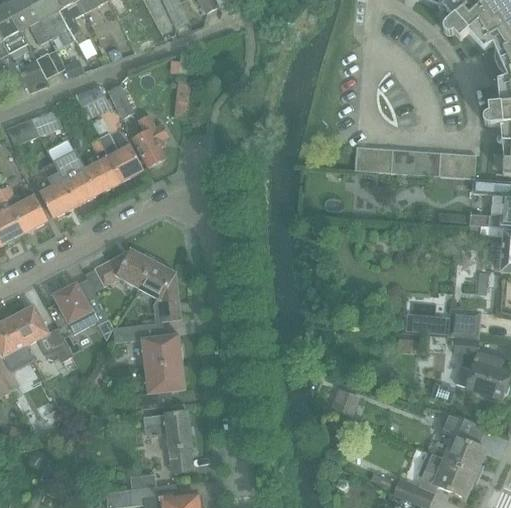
[(24,27),(25,28),(29,26),(39,44),(51,38),(30,0),(9,0),(5,2),(20,29),(24,27)]
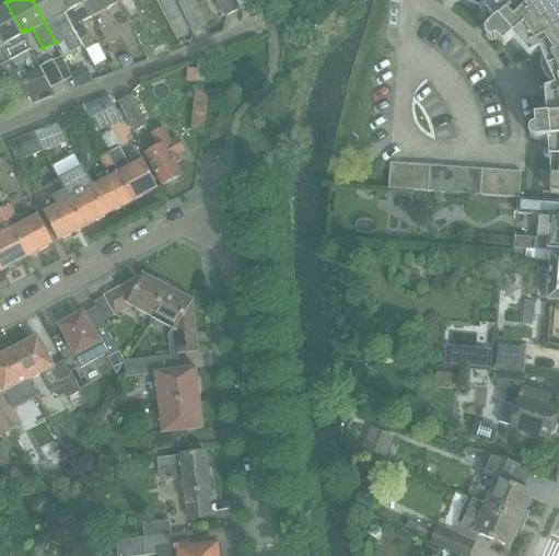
[(33,0),(56,42),(65,36),(72,49),(83,43),(59,0),(33,0)]
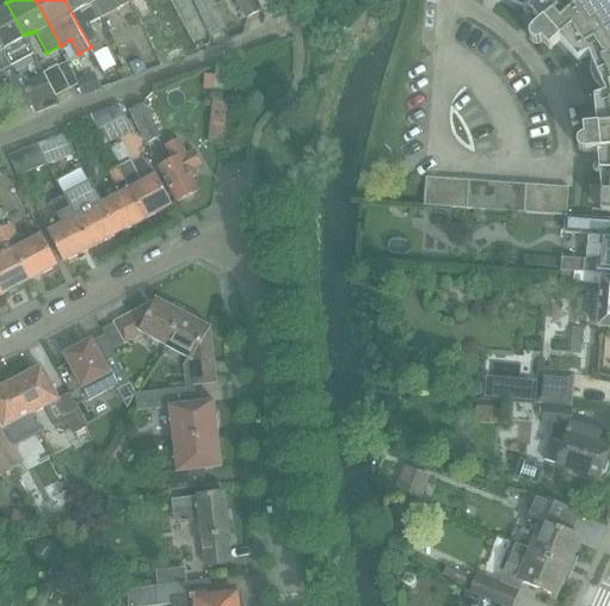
[(88,20),(100,14),(92,0),(65,0),(91,47),(92,50),(103,44),(88,20)]
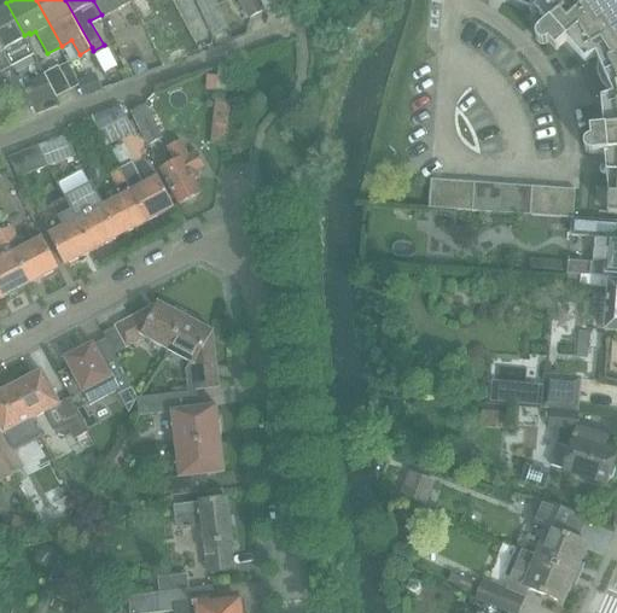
[(93,0),(102,15),(124,3),(123,0),(93,0)]
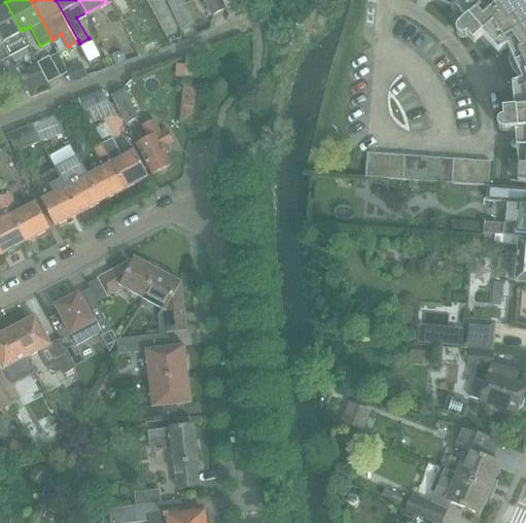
[(108,0),(118,19),(131,11),(125,0),(108,0)]
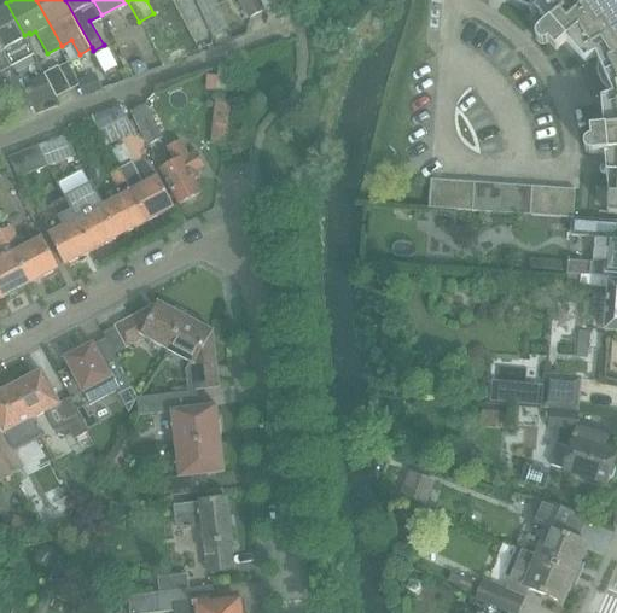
[(196,0),(201,10),(211,31),(226,24),(213,0),(196,0)]
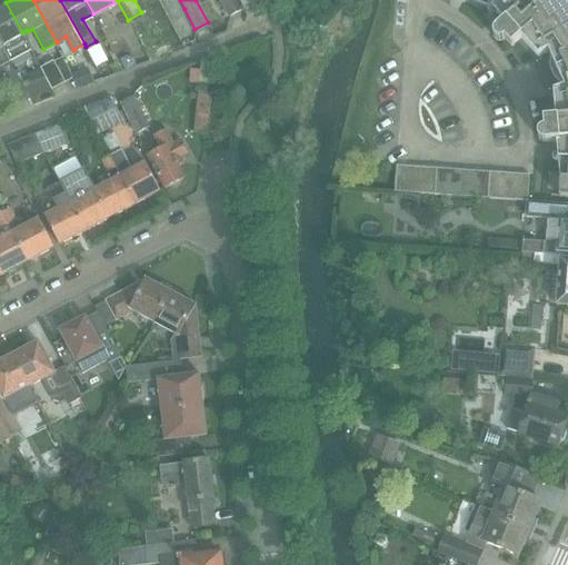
[(220,0),(228,13),(241,7),(238,0),(220,0)]
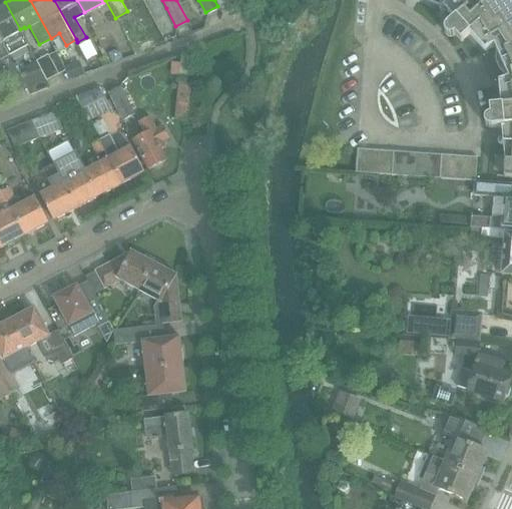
[(416,0),(420,0),(430,0),(438,3),(438,7),(440,10),(443,10),(446,9),(453,16),(444,24),(443,27),(444,31),(446,33),(449,34),(452,34),(454,32),(459,39),(468,31),(484,48),(493,43),(495,46),(494,53),(495,59),(496,62),(511,54),(511,0),(416,0)]
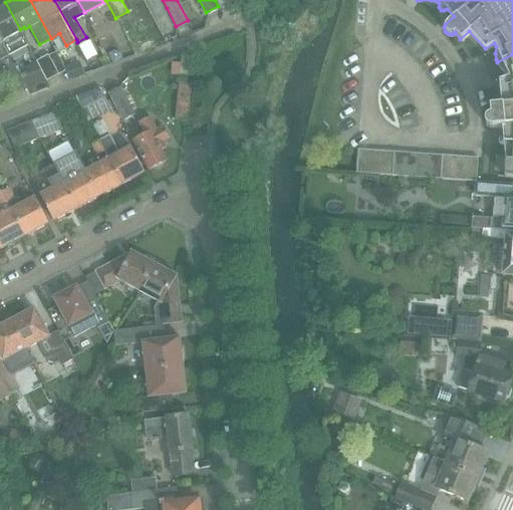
[(5,2),(0,4),(0,37),(8,53),(27,43),(20,30),(25,28),(24,27),(20,29),(5,2)]
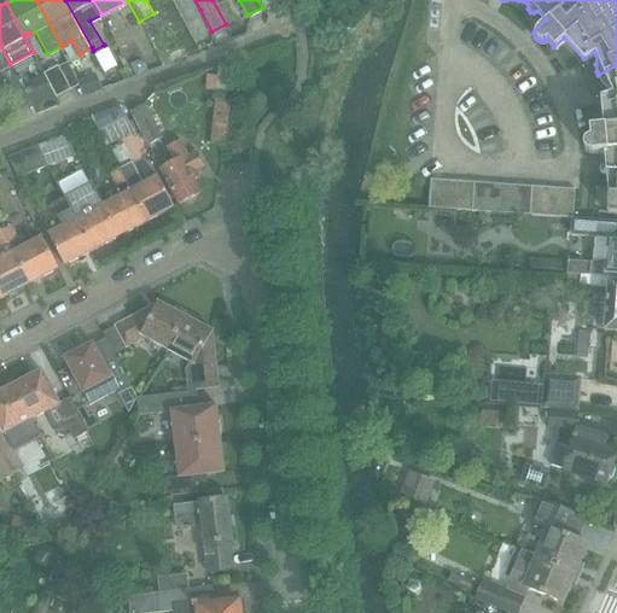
[(131,33),(112,41),(120,57),(138,48),(131,33)]
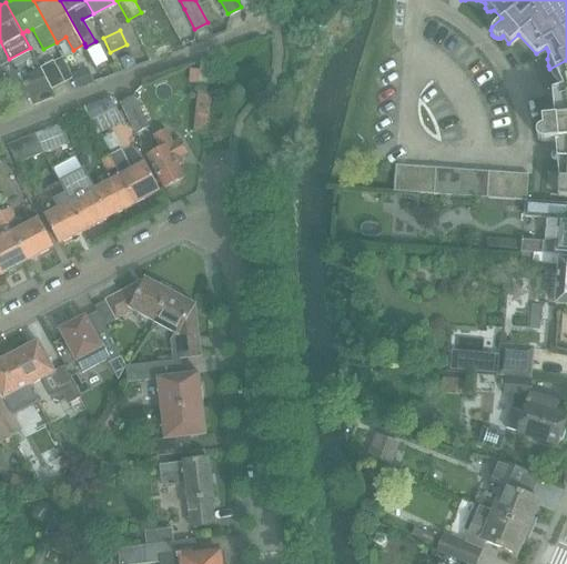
[(0,71),(16,99),(27,92),(21,80),(9,59),(0,41),(0,71)]
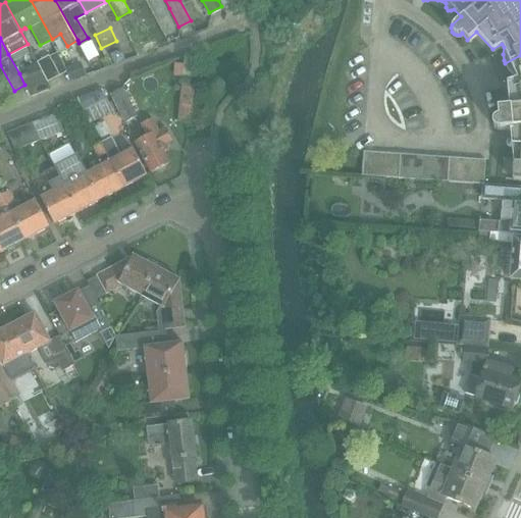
[(115,49),(110,51),(114,59),(123,56),(121,51),(115,49)]
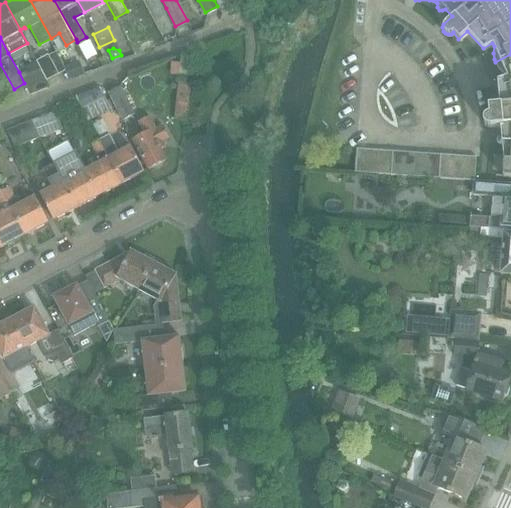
[(34,57),(45,78),(57,71),(64,67),(55,49),(48,53),(48,52),(36,58),(35,57),(34,57)]
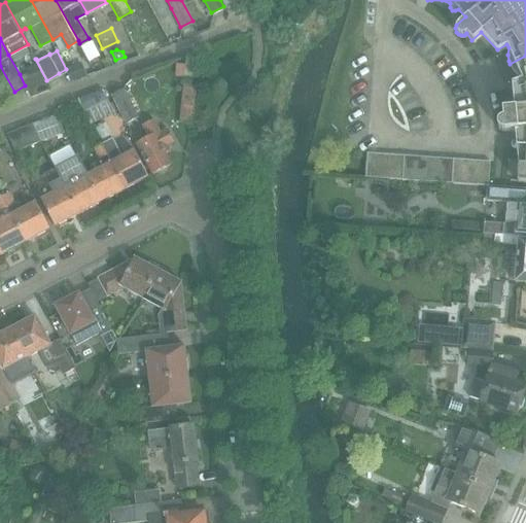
[(183,61),(182,74),(194,75),(196,55),(190,55),(184,54),(184,57),(183,61)]
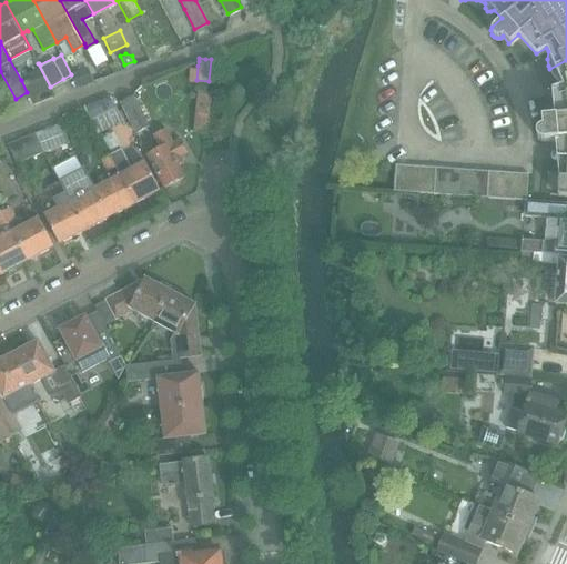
[(566,60),(549,69),(550,72),(555,77),(560,81),(563,84),(550,89),(554,114),(540,116),(542,126),(539,126),(536,128),(535,131),(535,134),(537,138),(540,139),(554,138),(555,149),(550,151),(549,155),(552,159),(556,160),(557,174),(558,174),(556,193),(566,193),(566,60)]
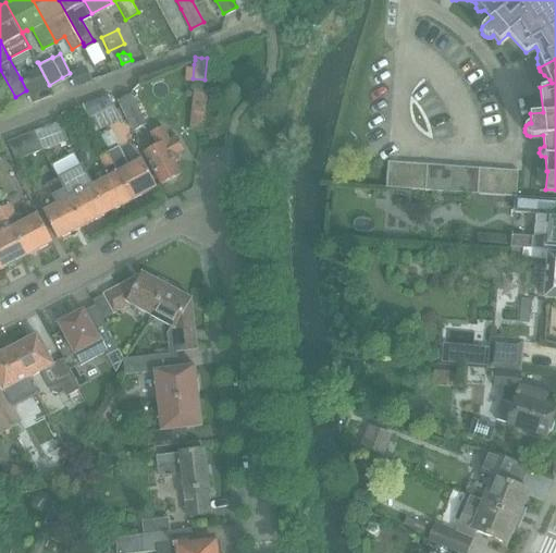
[(28,74),(21,78),(26,90),(28,95),(50,86),(49,85),(37,62),(26,69),(28,74)]
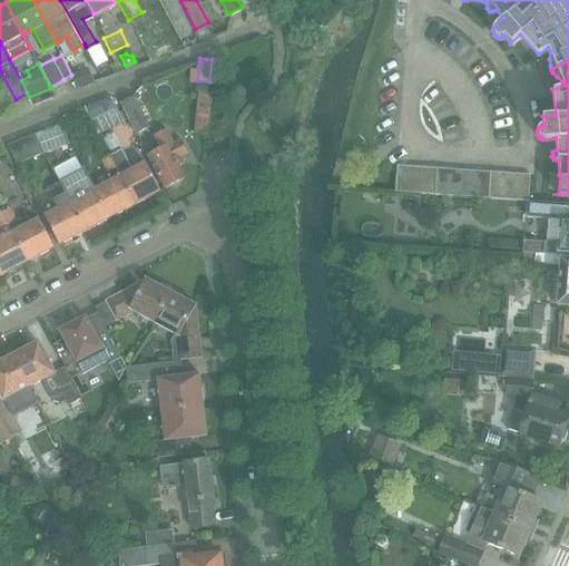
[(87,65),(72,70),(78,86),(92,80),(87,65)]
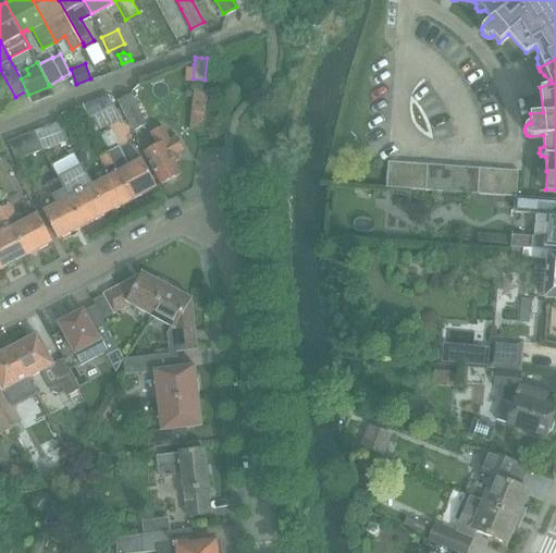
[(207,75),(206,119),(221,119),(223,75),(207,75)]
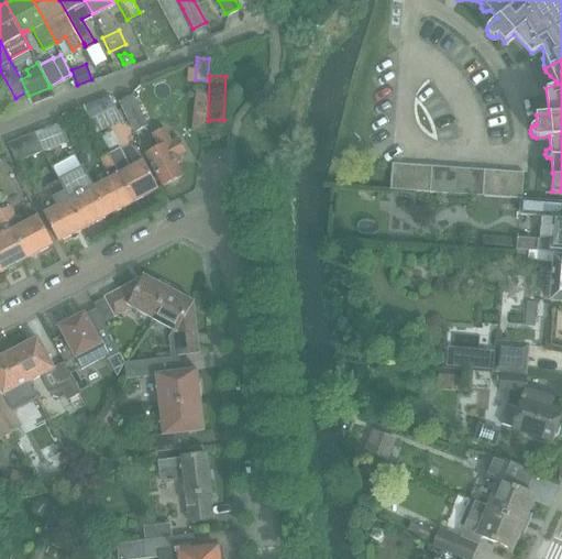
[(51,87),(29,96),(32,100),(53,92),(51,87)]
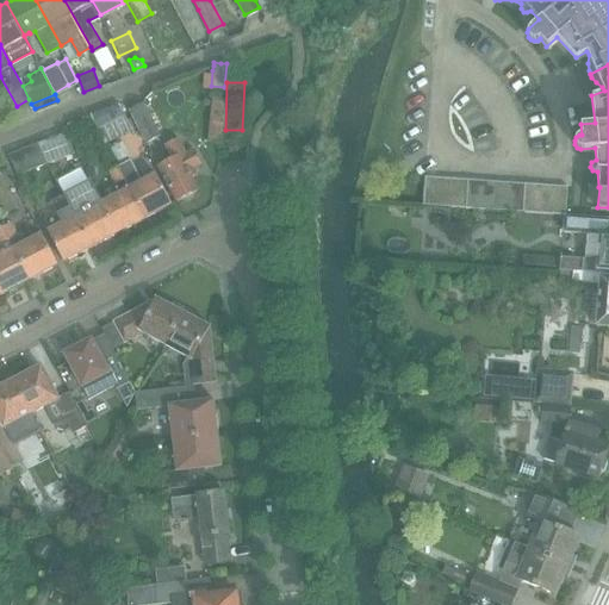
[(142,101),(128,107),(144,142),(159,135),(142,101)]
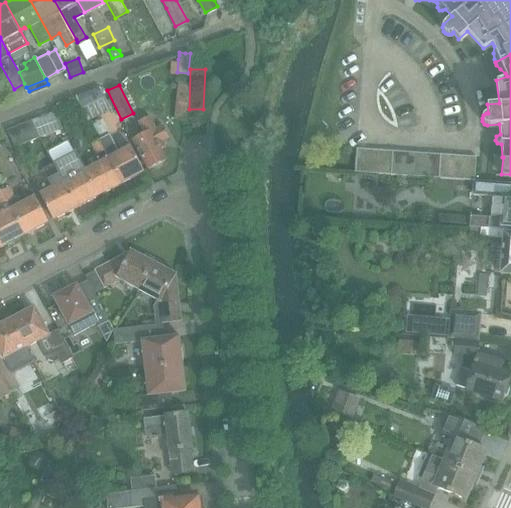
[(78,100),(79,103),(87,118),(109,107),(101,89),(78,100)]
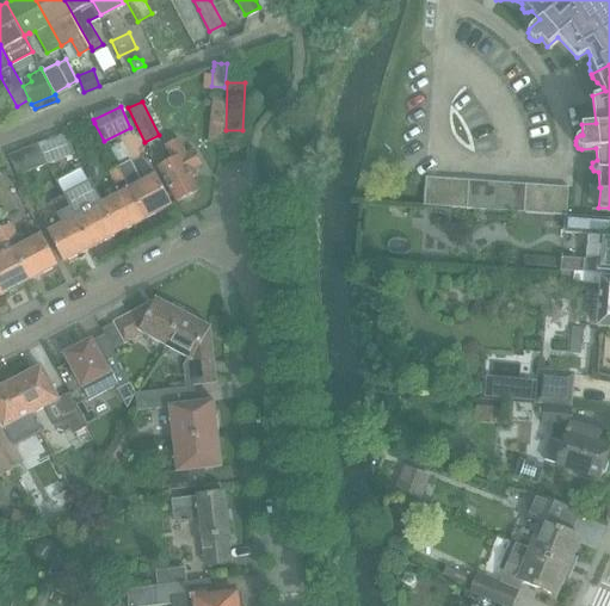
[(73,152),(65,134),(62,130),(36,141),(47,162),(73,152)]
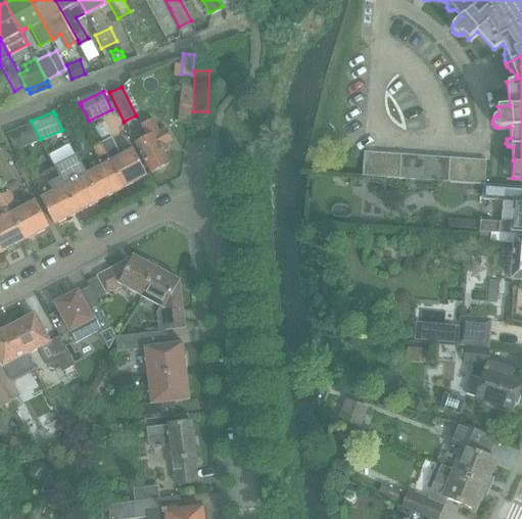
[(151,115),(140,122),(147,134),(135,141),(150,171),(169,160),(162,150),(168,147),(164,142),(172,138),(164,126),(158,129),(151,115)]
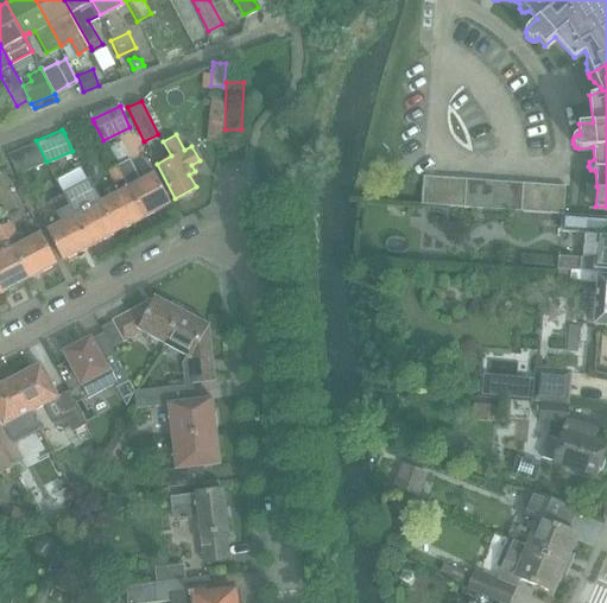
[(6,152),(18,172),(46,162),(36,140),(6,152)]
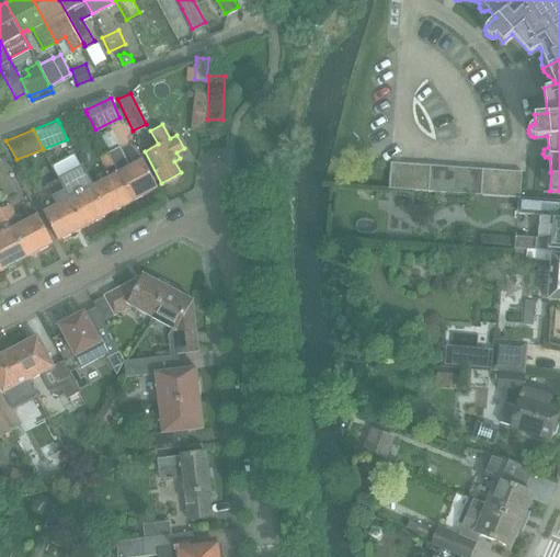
[(112,163),(116,171),(130,199),(157,185),(141,158),(128,165),(124,156),(120,158),(114,147),(106,151),(112,163)]
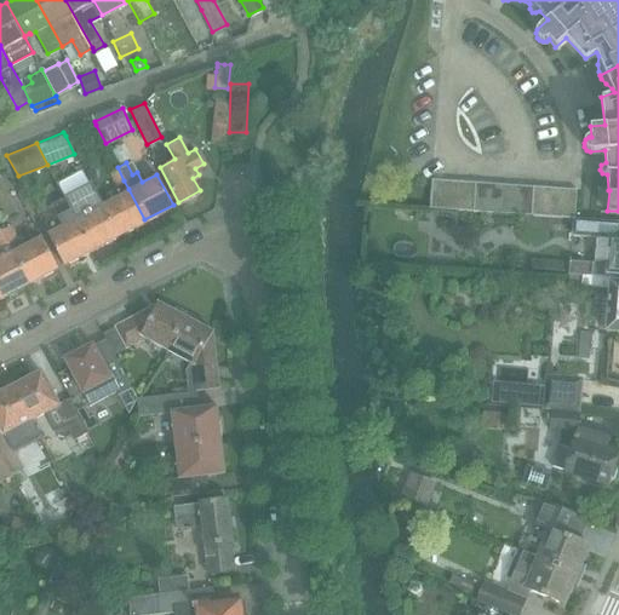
[(115,184),(124,180),(118,167),(109,172),(115,184)]
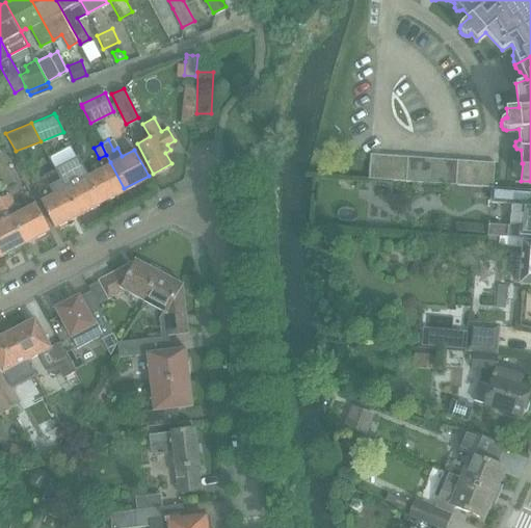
[(380,178),(381,153),(369,152),(368,177),(380,178)]
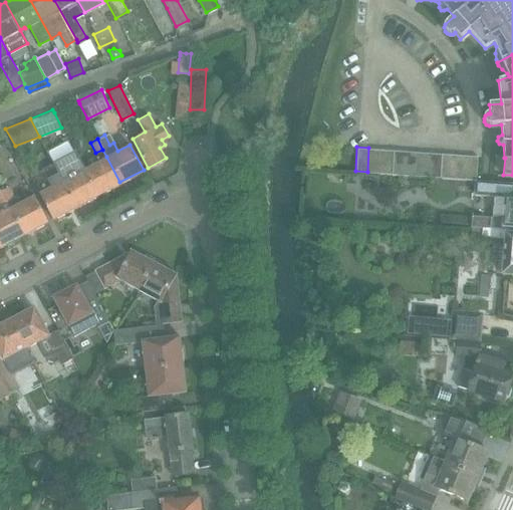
[(379,172),(380,148),(368,148),(367,172),(379,172)]
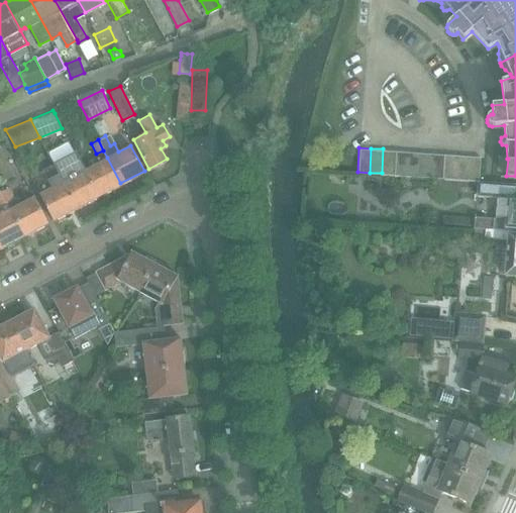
[(394,174),(395,149),(383,148),(382,173),(394,174)]
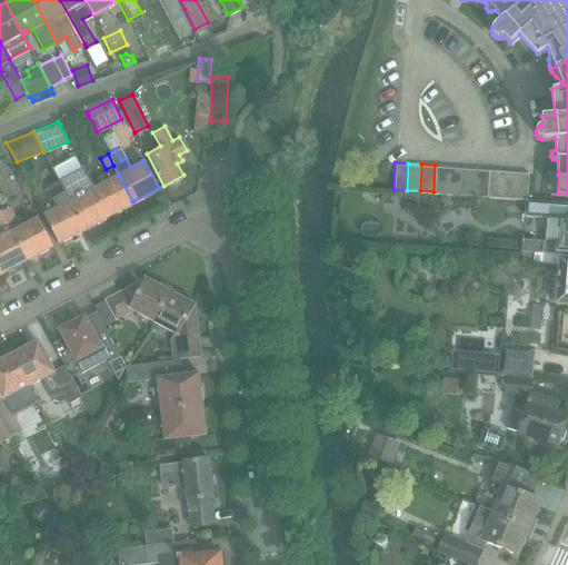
[(447,192),(448,166),(435,165),(434,191),(447,192)]
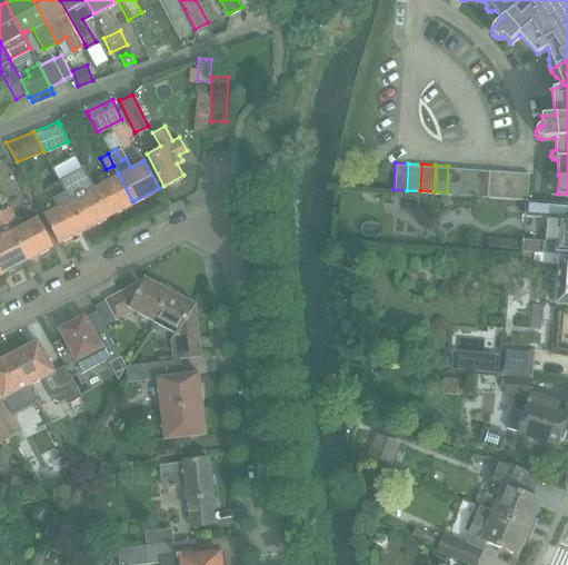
[(83,228),(108,215),(93,187),(95,186),(83,166),(58,180),(83,228)]
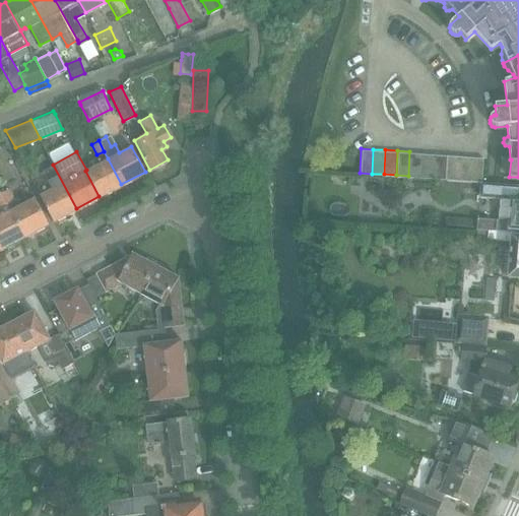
[(420,177),(422,152),(409,151),(408,176),(420,177)]
